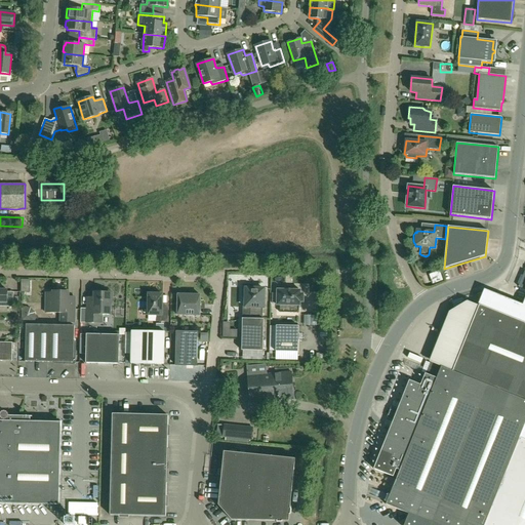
[(242,351),(263,351),(264,319),(263,319),(263,308),(264,308),(264,289),(254,289),(254,285),(243,285),(243,297),(245,297),(245,307),(250,308),(250,319),(242,319),(242,351)]
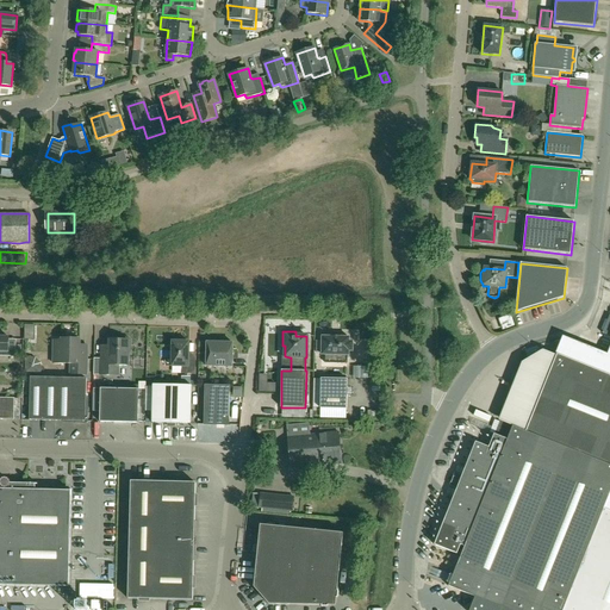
[(0,352),(8,352),(8,356),(16,356),(16,346),(8,346),(8,337),(0,337),(0,336),(0,352)]
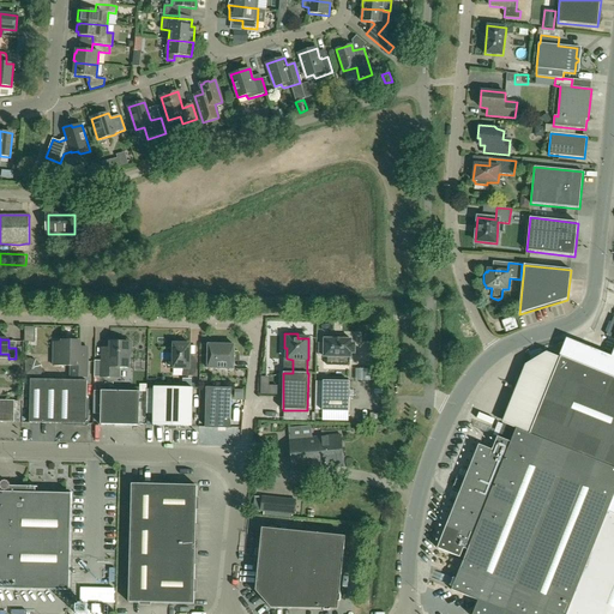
[(342,339),(335,339),(333,339),(324,339),(324,344),(319,344),(319,355),(324,356),(324,357),(339,357),(339,366),(349,366),(349,357),(351,357),(351,354),(355,354),(355,344),(351,344),(351,339),(342,339)]
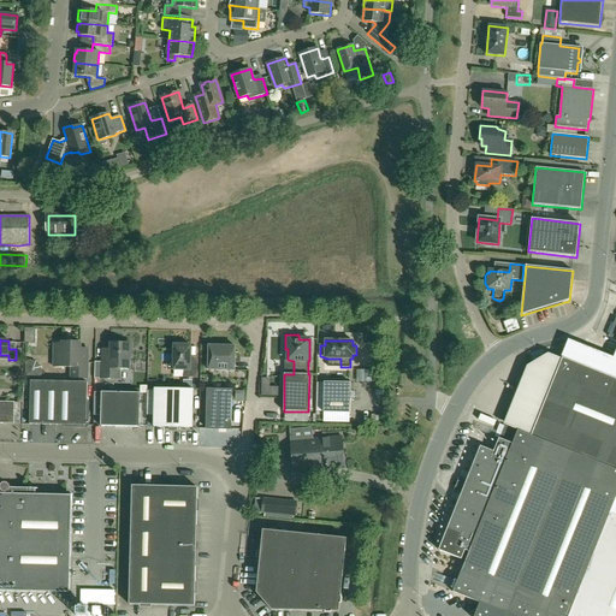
[(71,378),(88,379),(88,348),(81,348),(81,342),(63,342),(63,344),(54,344),(54,367),(71,367),(71,378)]
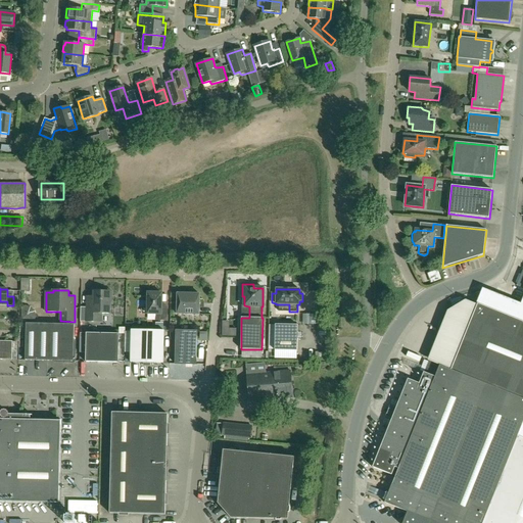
[(87,296),(87,322),(103,322),(103,314),(111,314),(111,301),(113,301),(113,292),(111,290),(100,290),(100,292),(94,291),(94,297),(87,296)]
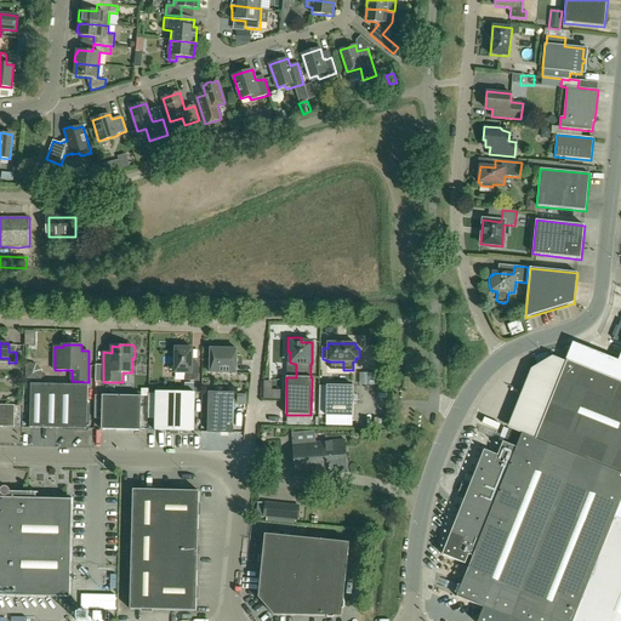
[(186,374),(184,381),(199,381),(199,363),(192,363),(192,348),(175,348),(175,372),(186,374)]
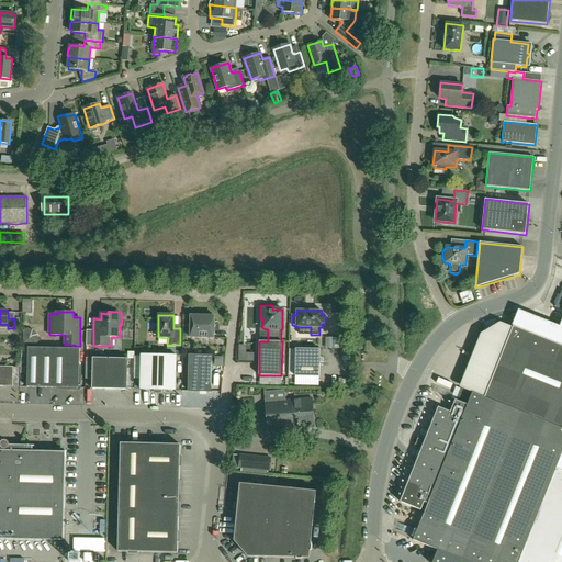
[(214,316),(190,315),(190,337),(214,338),(214,316)]
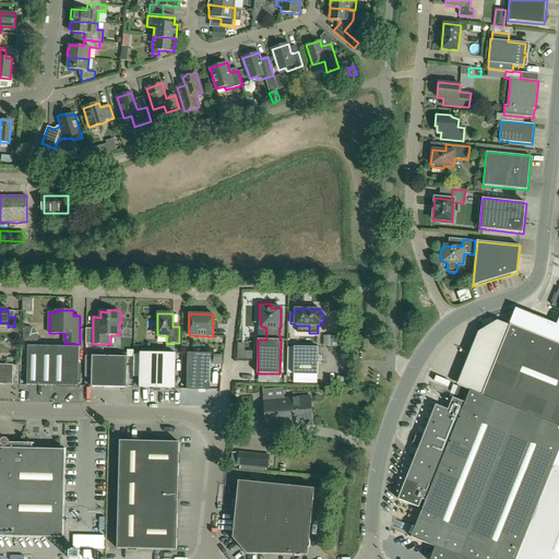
[(399,499),(399,500),(400,500),(418,508),(421,500),(426,501),(416,525),(411,537),(436,547),(430,558),(558,558),(558,468),(552,467),(554,465),(558,451),(558,344),(510,324),(510,326),(482,395),(470,391),(456,385),(454,384),(450,396),(453,397),(448,411),(436,405),(426,430),(424,437),(423,439),(417,436),(414,443),(419,447),(419,448),(416,454),(399,499)]
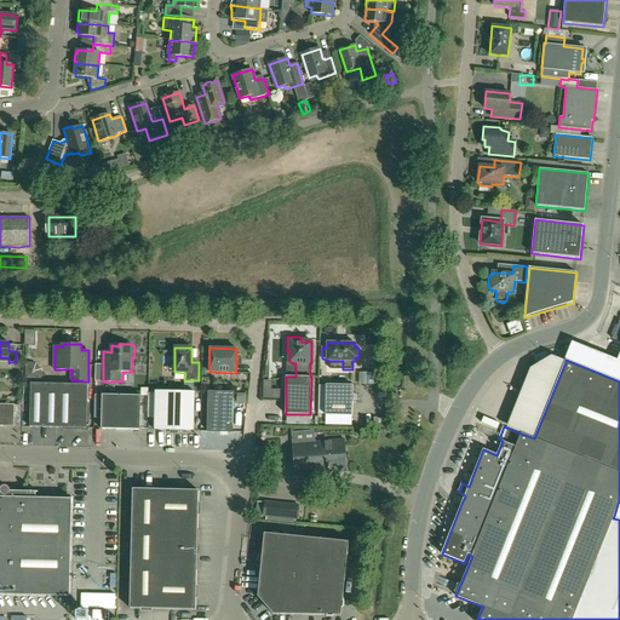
[(30,362),(26,365),(26,380),(41,380),(42,375),(41,369),(36,363),(30,362)]
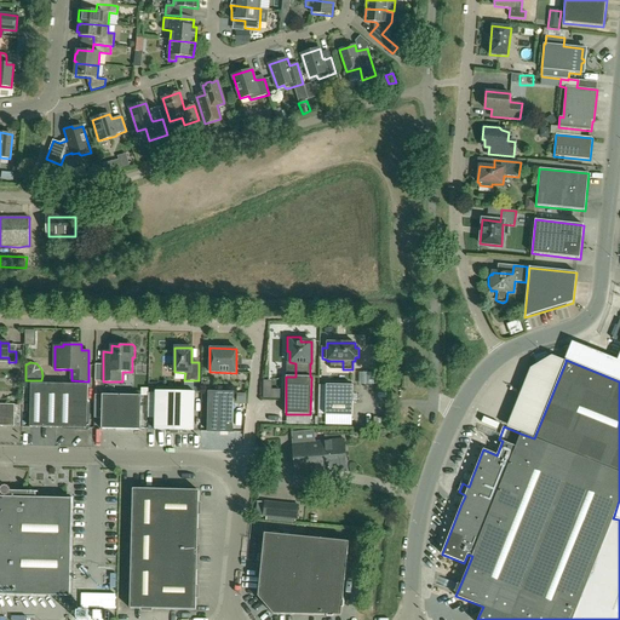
[(89,384),(30,383),(29,428),(87,429),(89,384)]
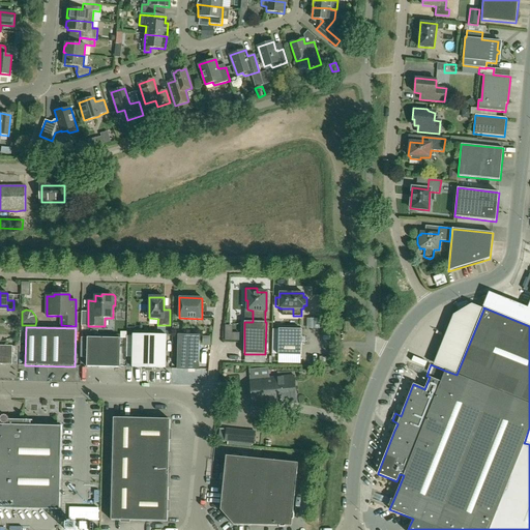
[(301,355),(301,329),(278,329),(278,355),(301,355)]
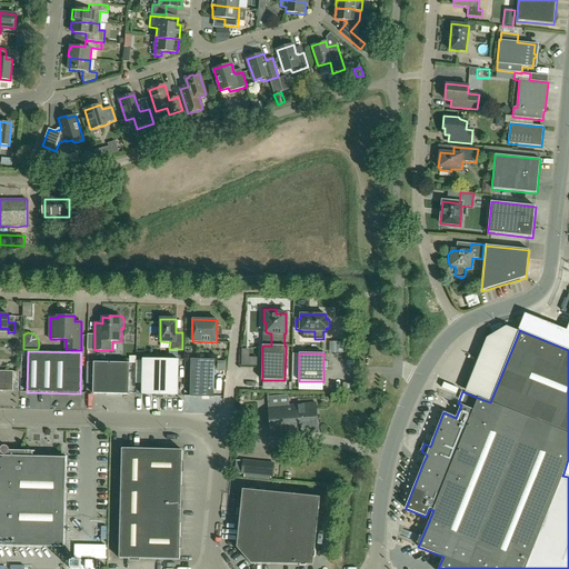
[(178,396),(179,360),(142,359),(142,361),(137,360),(136,383),(142,383),(142,395),(178,396)]
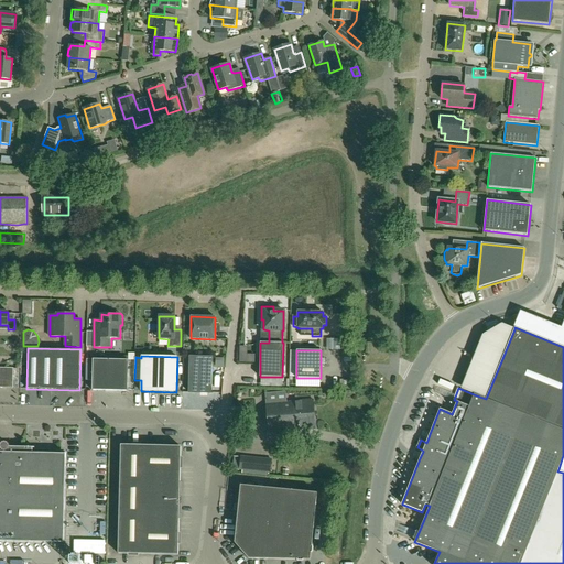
[(191,357),(190,392),(212,393),(213,358),(191,357)]
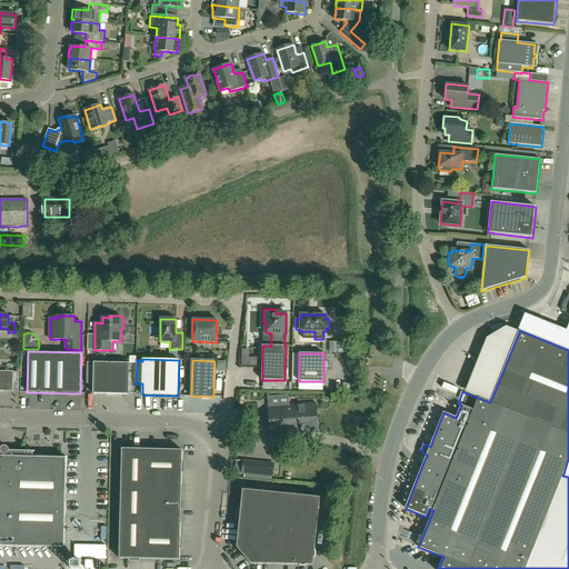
[(455,361),(452,367),(470,371),(471,366),(455,361)]
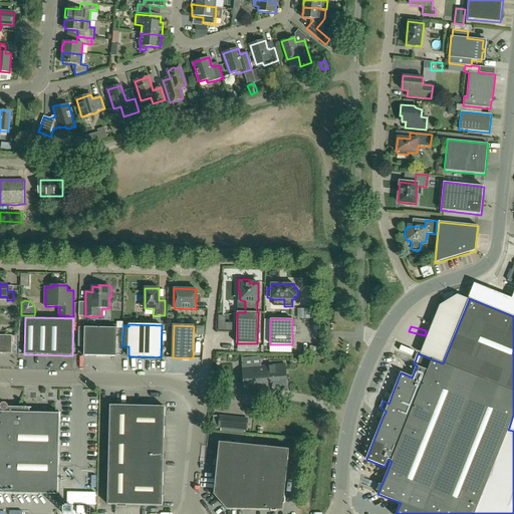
[(84,355),(116,356),(116,328),(84,327),(84,355)]
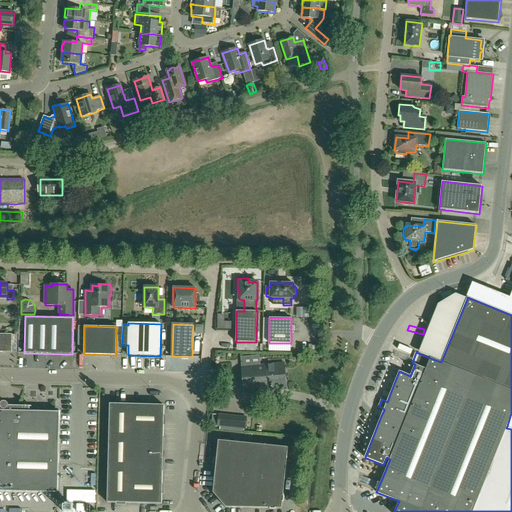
[(0,352),(12,352),(12,334),(0,334),(0,352)]
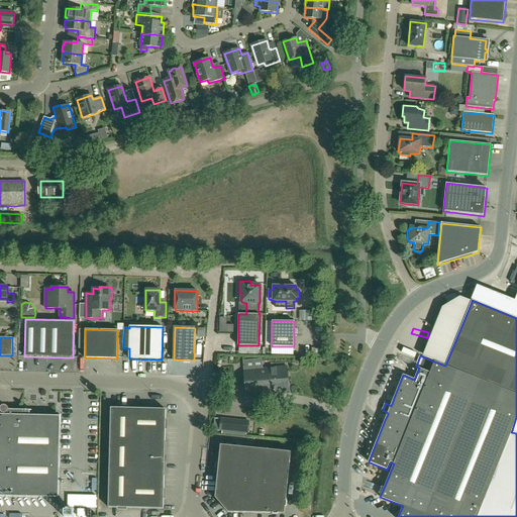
[(290,394),(289,377),(288,368),(245,371),(247,397),(290,394)]
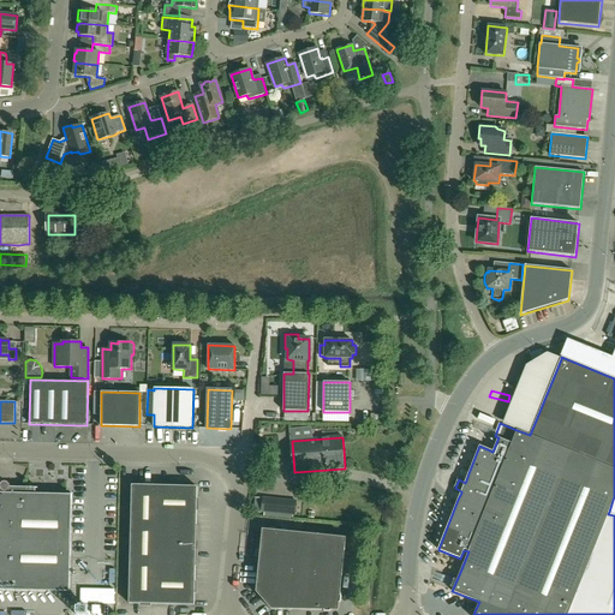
[(0,590),(69,592),(71,495),(36,495),(36,489),(37,489),(37,488),(10,488),(10,485),(7,483),(4,483),(1,485),(1,488),(0,487),(0,590)]
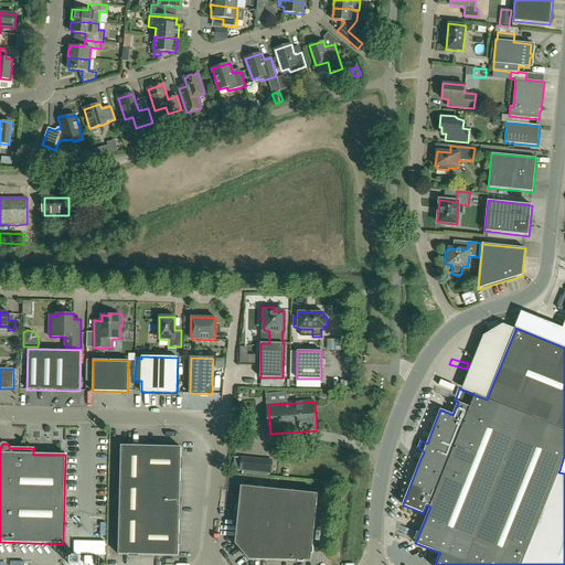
[(179,556),(181,447),(121,446),(118,554),(179,556)]
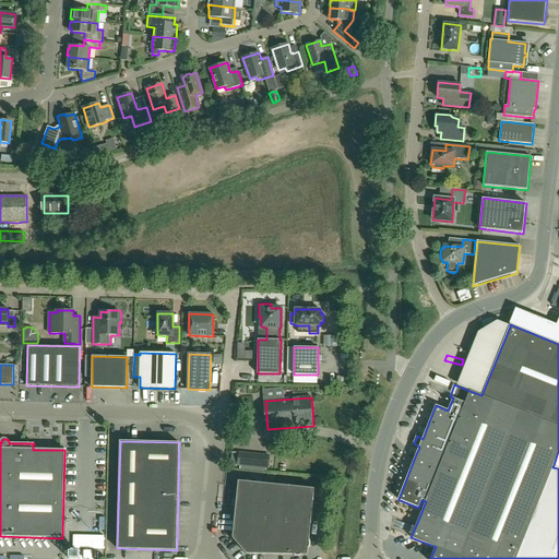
[(239,452),(238,465),(268,468),(269,455),(239,452)]
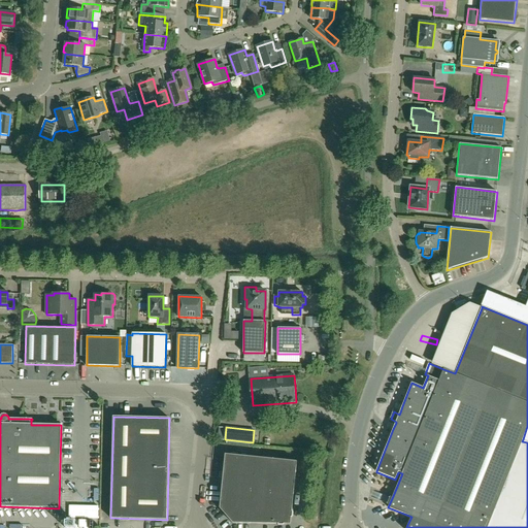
[(292,512),(297,462),(225,455),(220,508),(233,524),(278,524),(278,526),(284,526),(285,524),(291,518),(293,519),(293,512),(292,512)]
